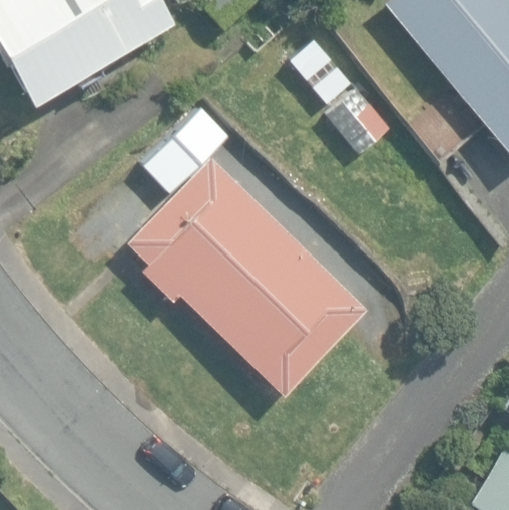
[(0,0),(0,75),(22,113),(178,24),(164,0),(0,0)]
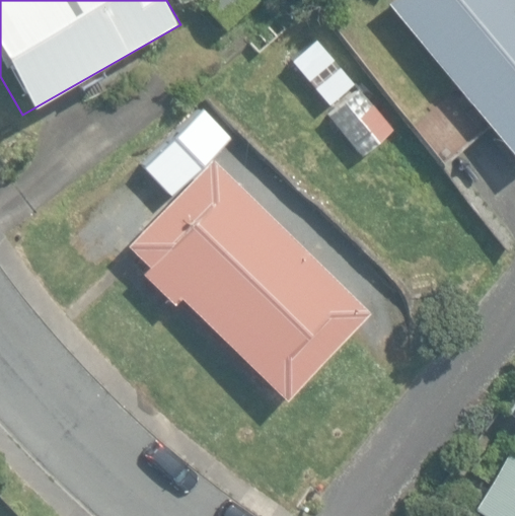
[(514,0),(391,0),(388,2),(514,156),(514,0)]
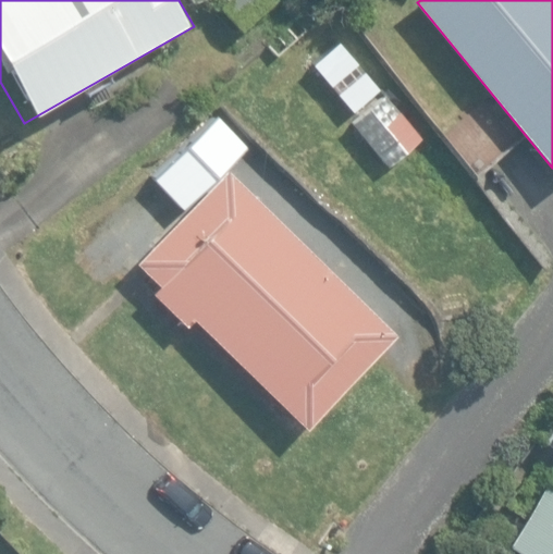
[(390,168),(426,140),(390,94),(354,121),(390,168)]
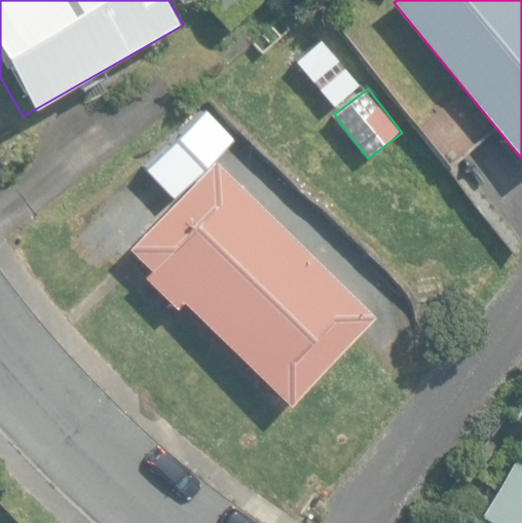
[(183,303),(291,407),(377,319),(216,162),(131,250),(151,269),(153,271),(146,278),(178,309),(183,303)]
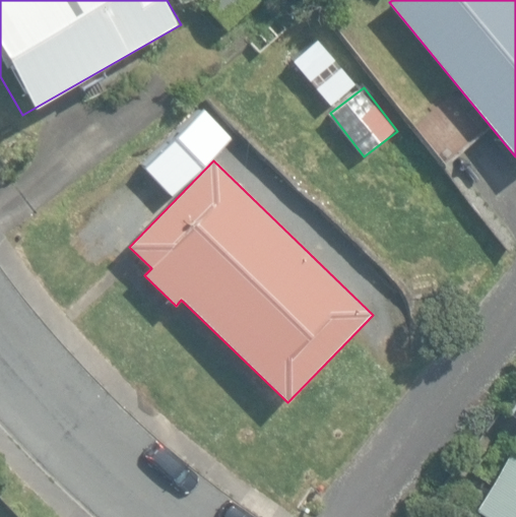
[(515,440),(471,504),(490,516),(515,516),(515,440)]
